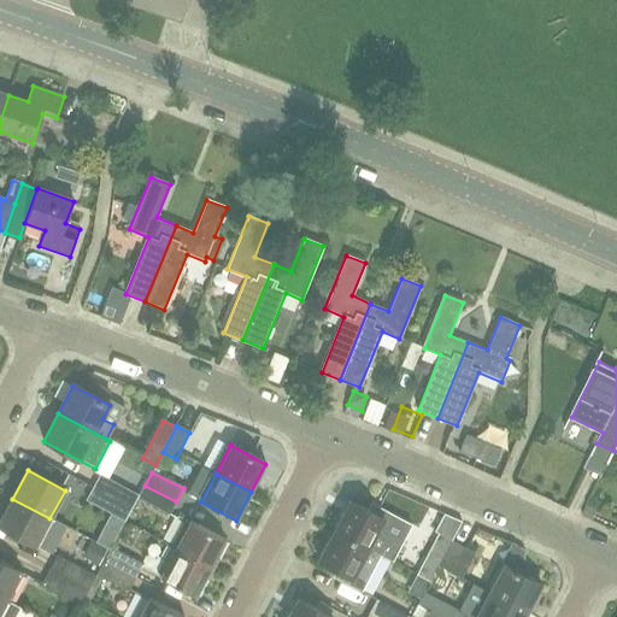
[(100,475),(93,488),(131,509),(139,497),(100,475)]
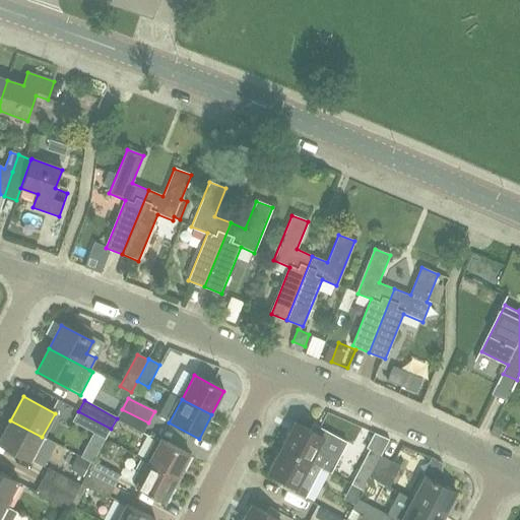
[(122,409),(117,418),(116,420),(142,434),(148,423),(122,409)]
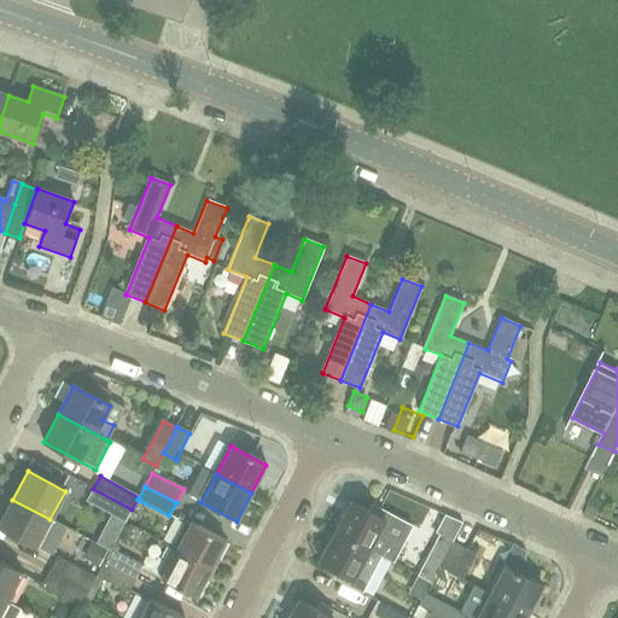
[(132,509),(93,489),(87,502),(126,523),(132,509)]
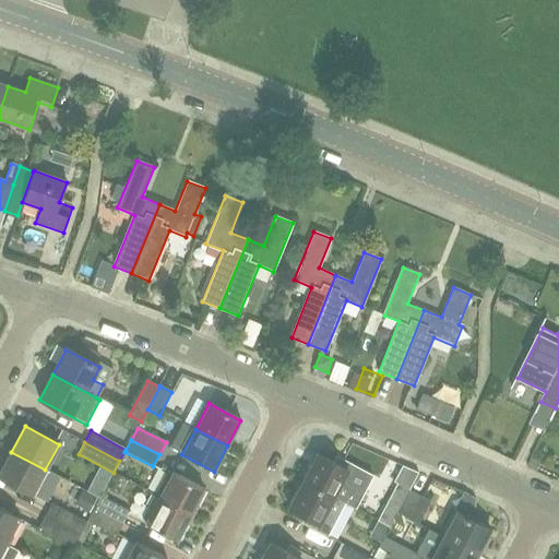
[(0,477),(32,495),(45,470),(11,452),(0,473),(0,477)]
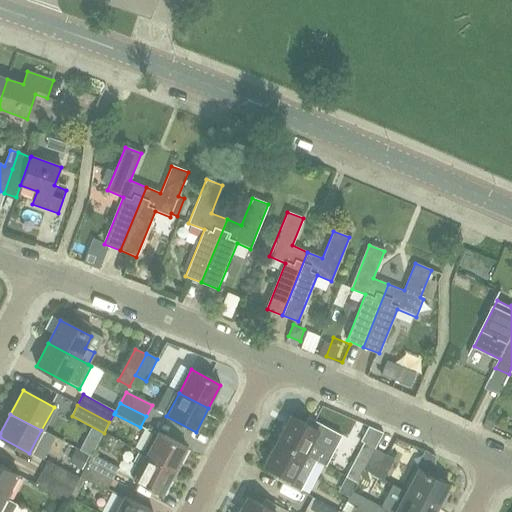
[(336,446),(326,441),(331,431),(307,419),(304,424),(290,417),(277,441),(325,466),(336,446)]
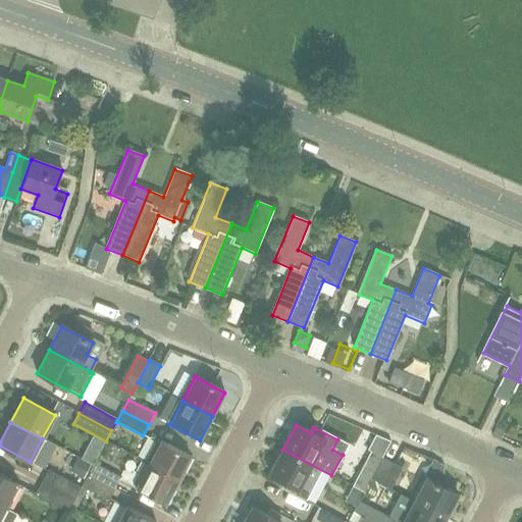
[(160,442),(148,466),(178,481),(191,458),(160,442)]
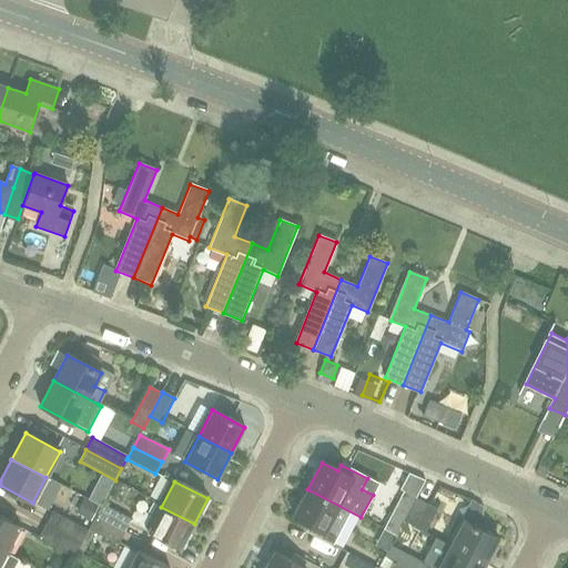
[(361,517),(307,489),(293,517),(308,525),(305,531),(332,546),(350,513),(361,518),(361,517)]
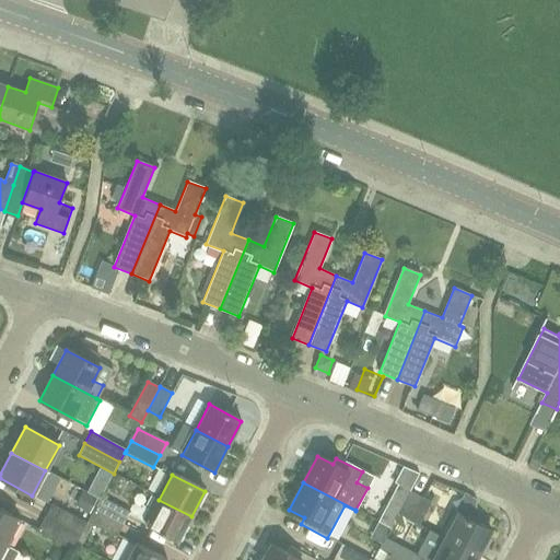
[(398,485),(378,522),(391,528),(398,514),(410,491),(398,485)]
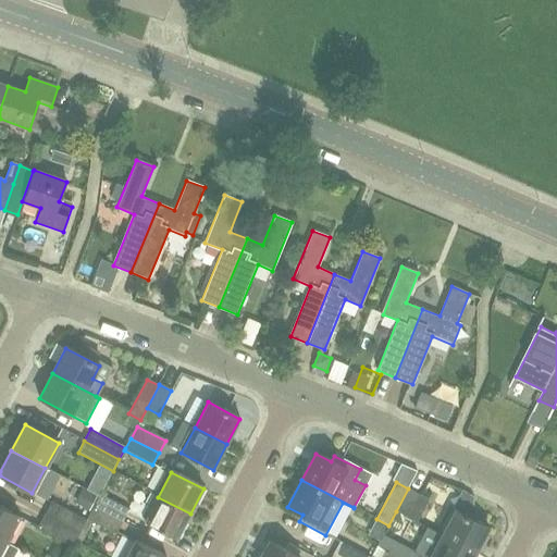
[(430,499),(408,489),(396,511),(417,522),(430,499)]
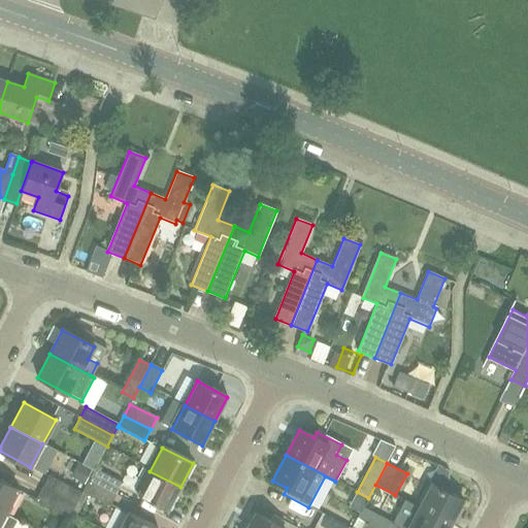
[(89,481),(117,495),(123,484),(95,469),(89,481)]
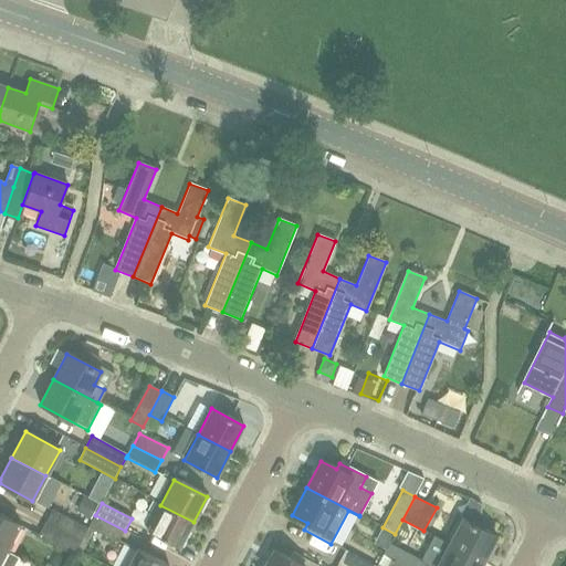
[(194,522),(160,505),(147,531),(179,548),(194,522)]
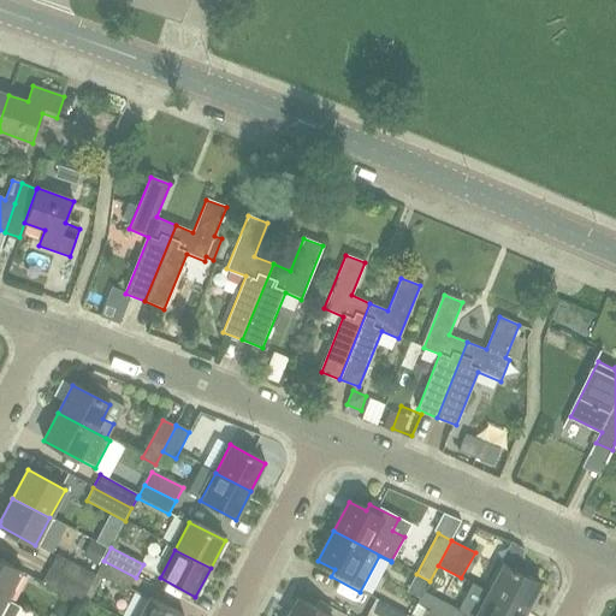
[(57,556),(49,570),(88,591),(96,575),(57,556)]
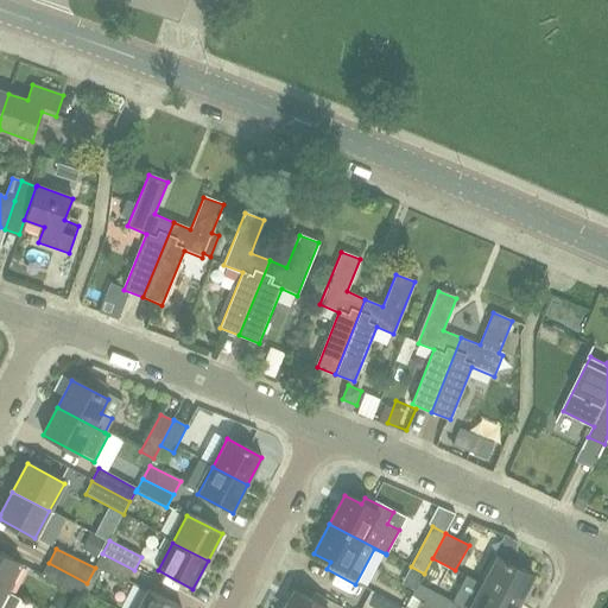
[(0,553),(0,589),(6,593),(20,565),(0,553)]
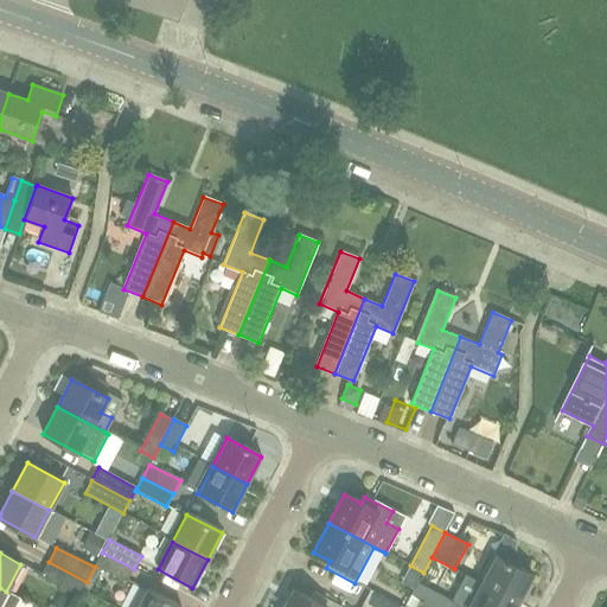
[(95,566),(127,582),(134,569),(102,553),(95,566)]
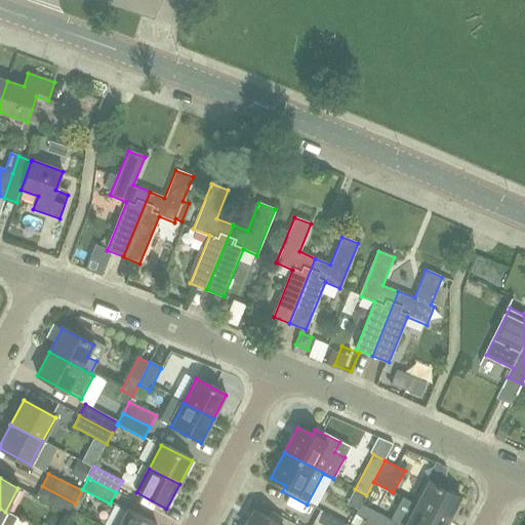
[(430,481),(416,506),(448,522),(460,498),(430,481)]
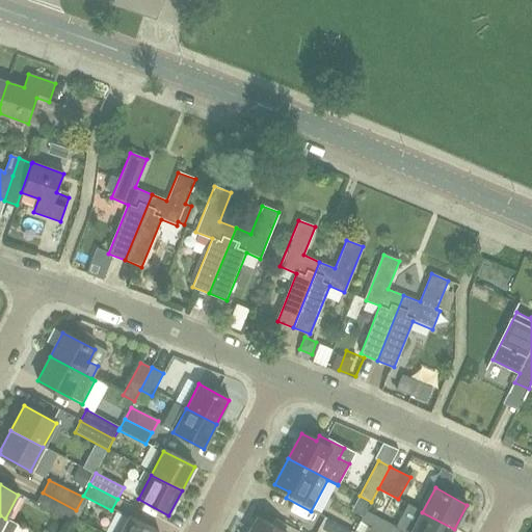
[(70,523),(72,517),(76,510),(43,493),(36,505),(70,523)]
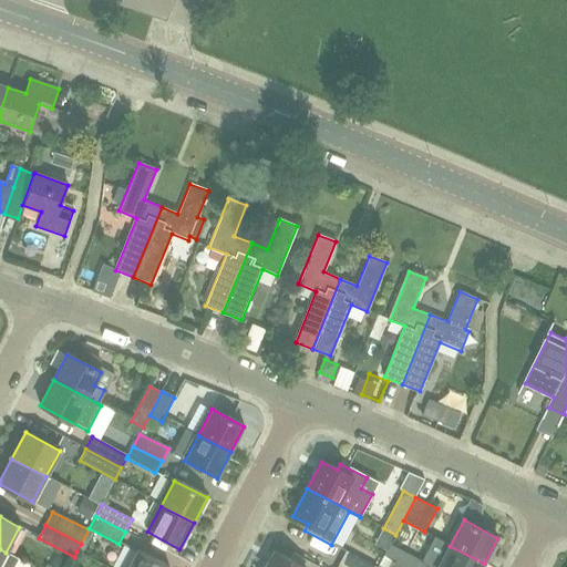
[(393,562),(402,566),(431,566),(432,566),(400,549),(403,544),(393,539),(384,557),(393,562)]
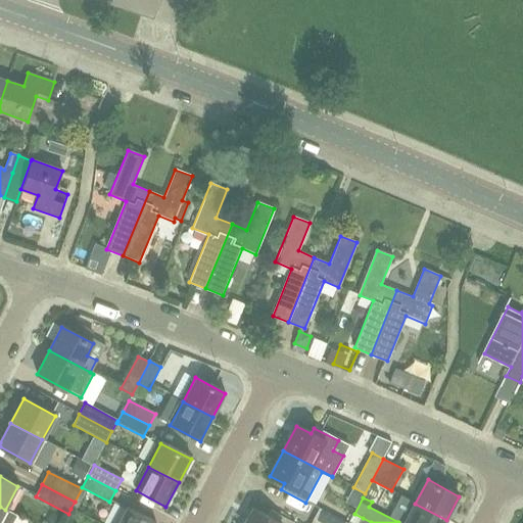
[(444,522),(446,520),(415,504),(403,522),(444,522)]
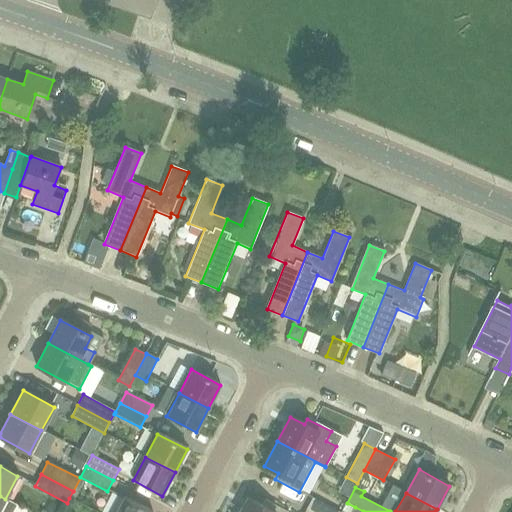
[(12,511),(16,505),(5,499),(0,496),(0,511),(12,511)]
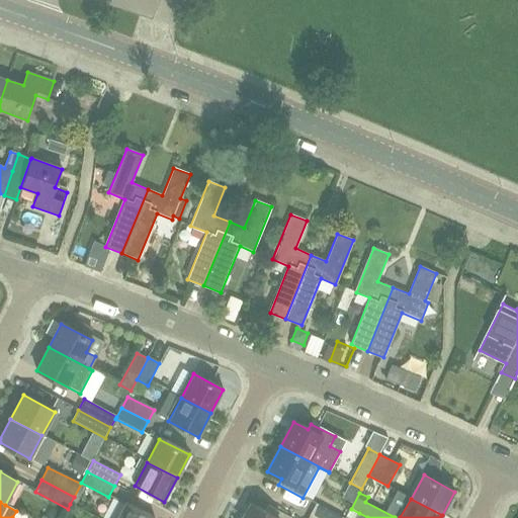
[(153,517),(124,503),(116,517),(153,517)]
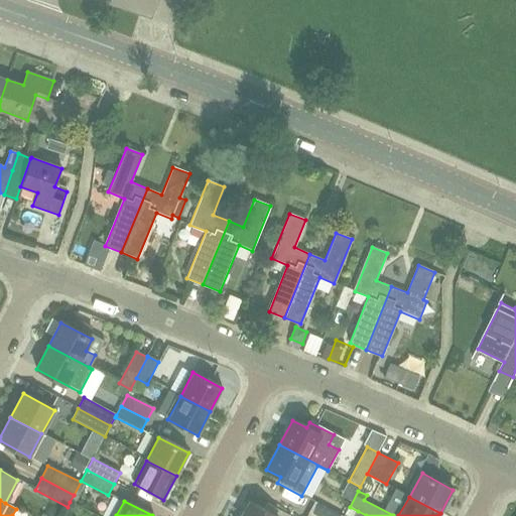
[(250,502),(242,515),(288,515),(267,505),(264,510),(250,502)]
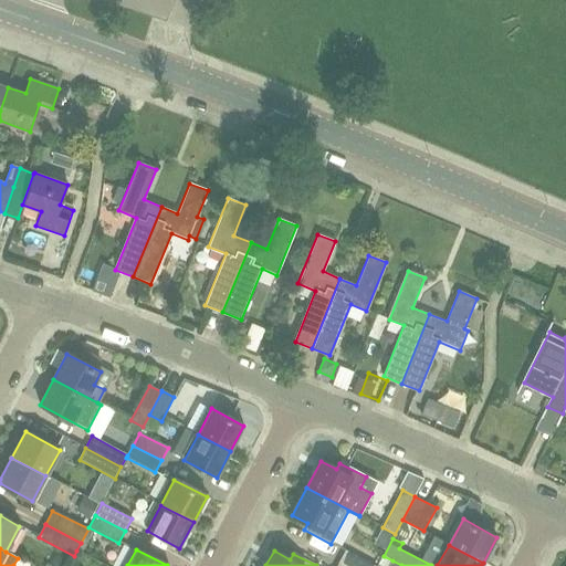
[(374,565),(345,551),(339,563),(345,565),(374,565)]
